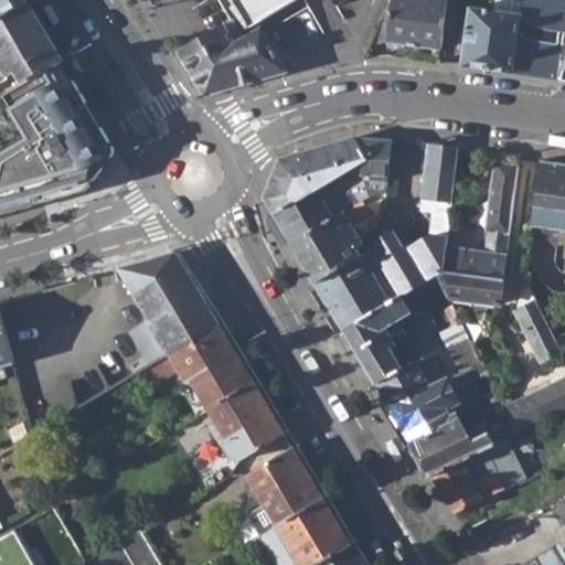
[(0,81),(14,73),(21,85),(64,60),(31,3),(29,0),(0,17),(0,81)]
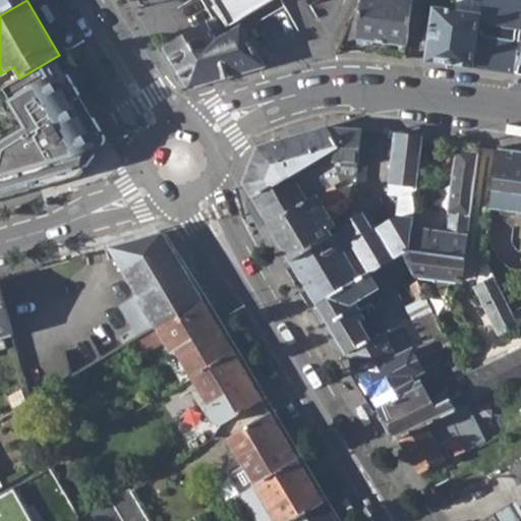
[(0,0),(0,15),(26,0),(25,0),(0,0)]
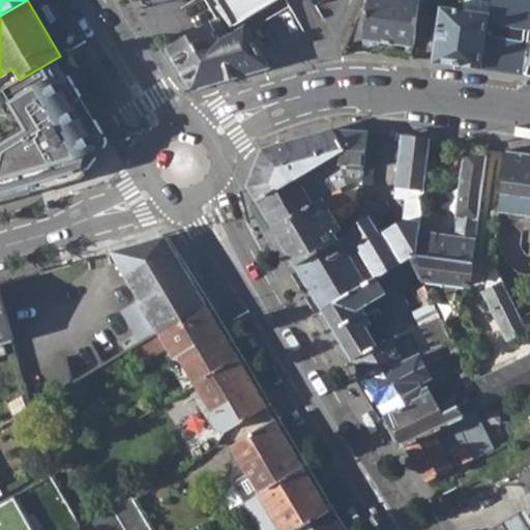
[(214,0),(235,27),(227,12),(218,0),(214,0)]
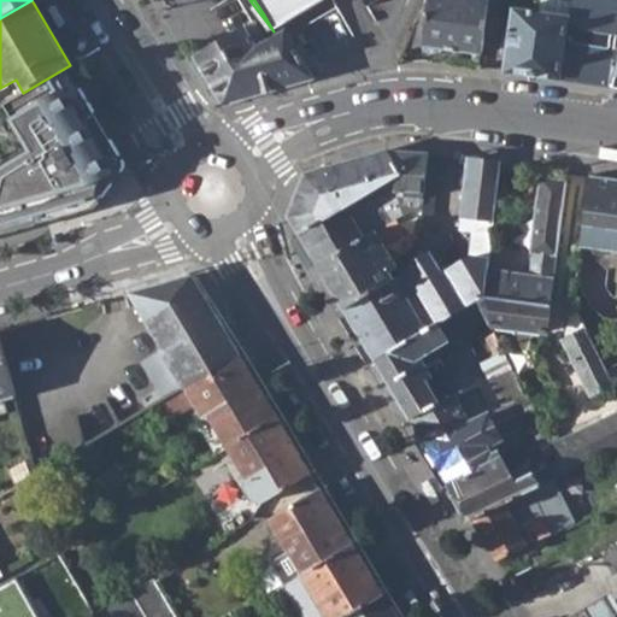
[(323,0),(254,0),(264,15),(274,31),(304,12),(323,0)]
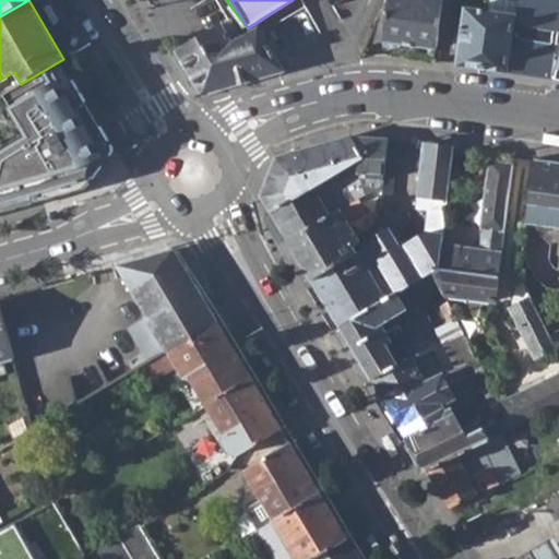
[(389,0),(382,40),(436,46),(442,0),(389,0)]
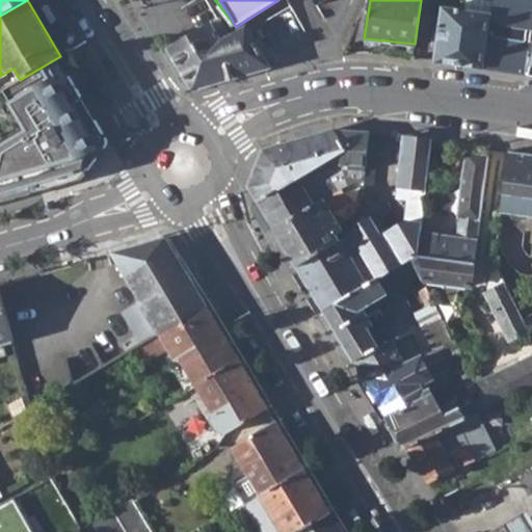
[(466,0),(464,10),(491,15),(495,0),(466,0)]
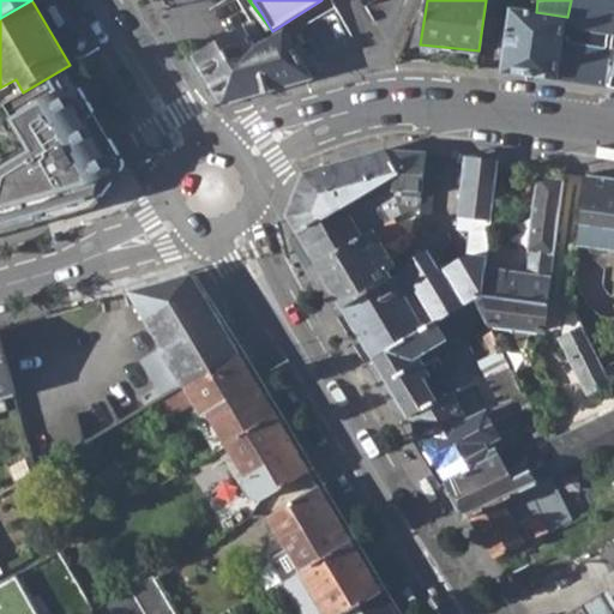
[(559,78),(609,86),(613,67),(613,0),(571,0),(567,17),(559,78)]
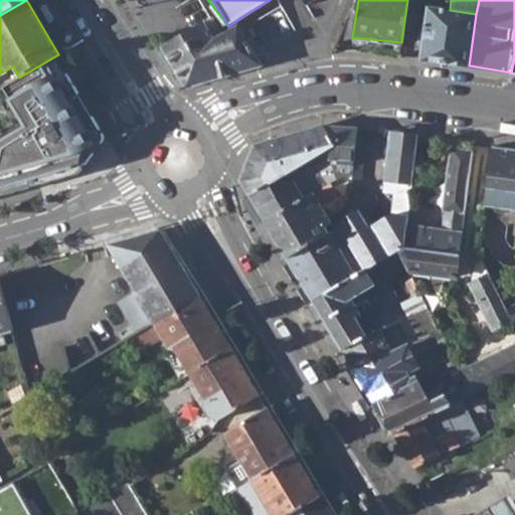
[(56,21),(46,4),(39,8),(48,25),(52,23),(56,21)]
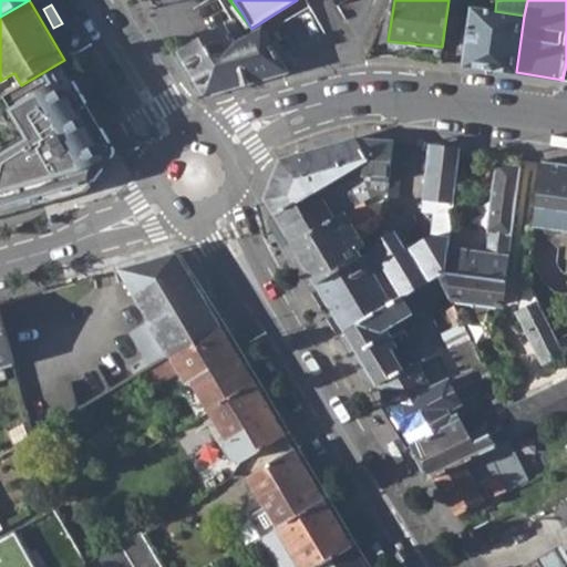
[(516,72),(524,16),(495,11),(473,7),(464,64),(516,72)]
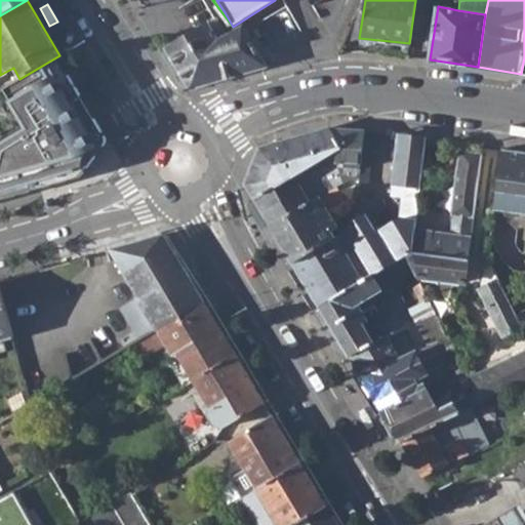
[(176,64),(191,89),(268,67),(244,27),(230,36),(217,16),(166,46),(176,64)]
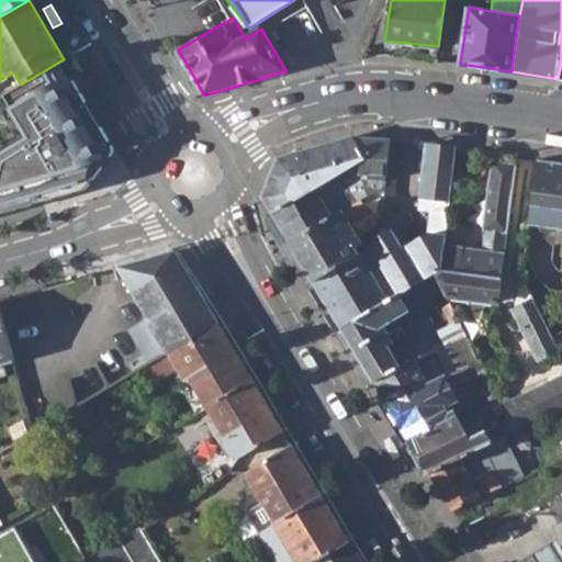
[(21,85),(7,92),(33,136),(0,155),(0,214),(79,193),(78,190),(82,189),(111,149),(109,142),(112,139),(64,59),(21,85)]
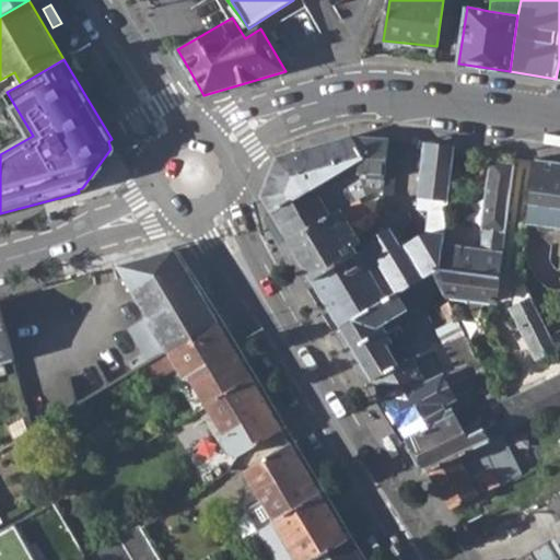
[(264,196),(273,212),(314,189),(335,177),(341,173),(358,164),(353,137),(278,159),(271,178),(264,196)]
